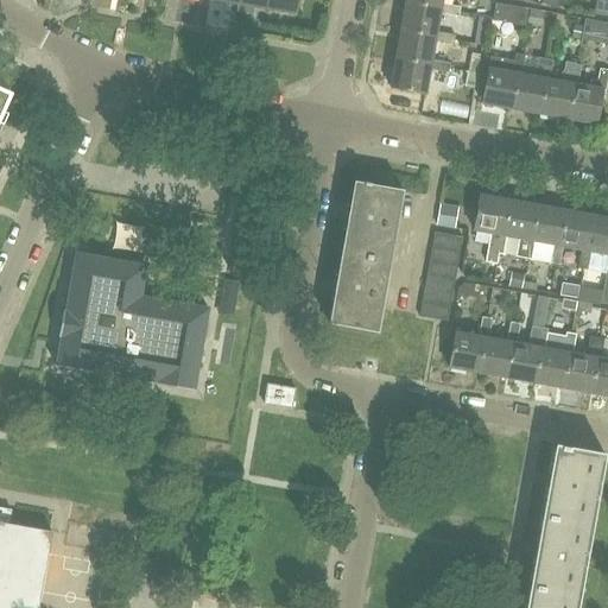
[(254,7),(266,10),(267,0),(239,0),(238,5),(236,12),(253,14),(254,7)]
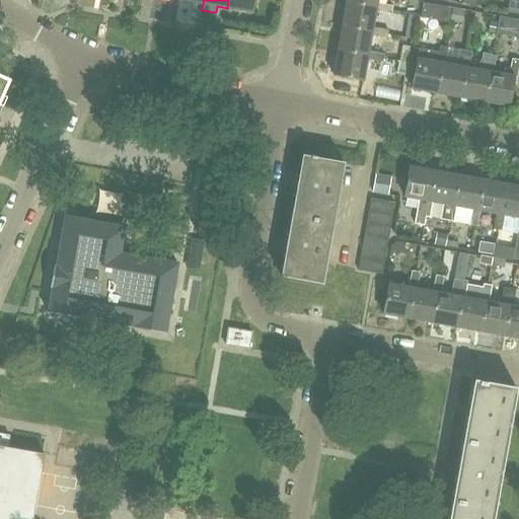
[(253,0),(228,0),(227,8),(252,13),(253,0)]
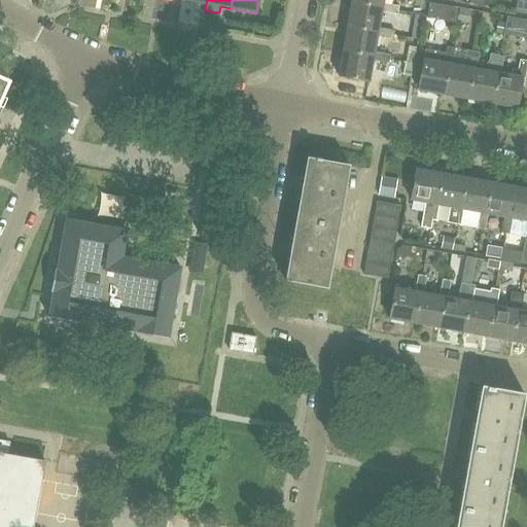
[(526,0),(519,0),(517,14),(526,15),(526,0)]
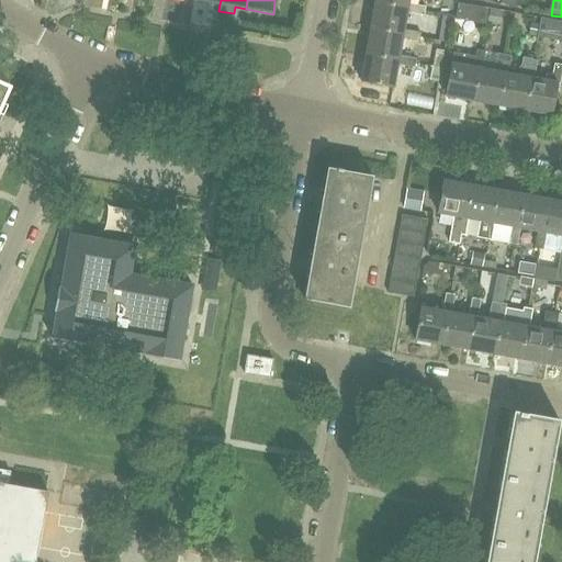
[(426,7),(408,3),(407,8),(374,2),(370,29),(403,34),(404,30),(407,12),(424,15),(426,7)]
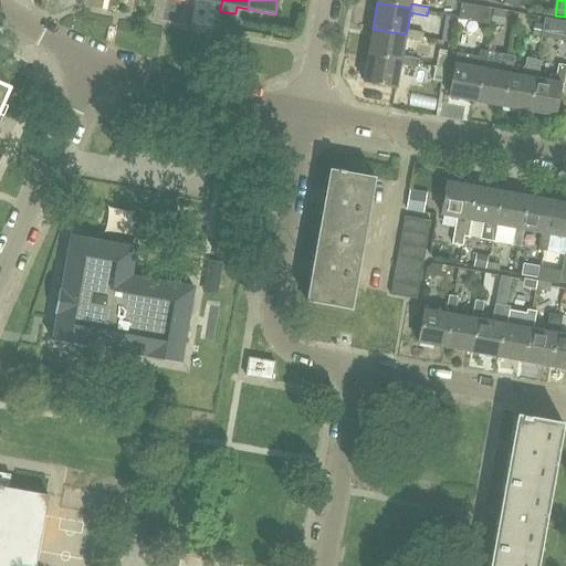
[(498,10),(493,9),(492,17),(491,22),(504,24),(506,11),(498,10)]
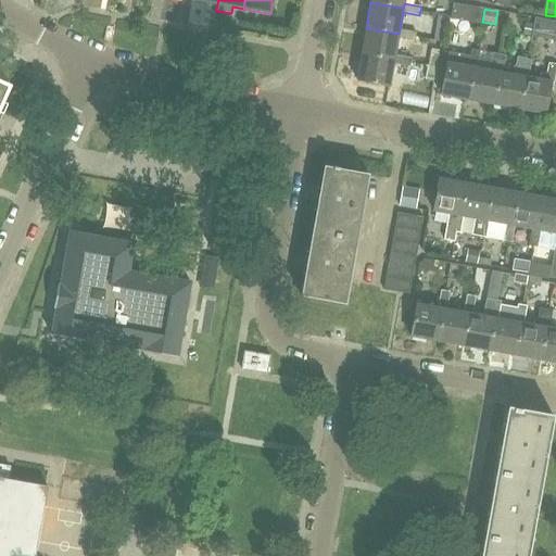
[(436,26),(446,28),(449,16),(438,14),(436,26)]
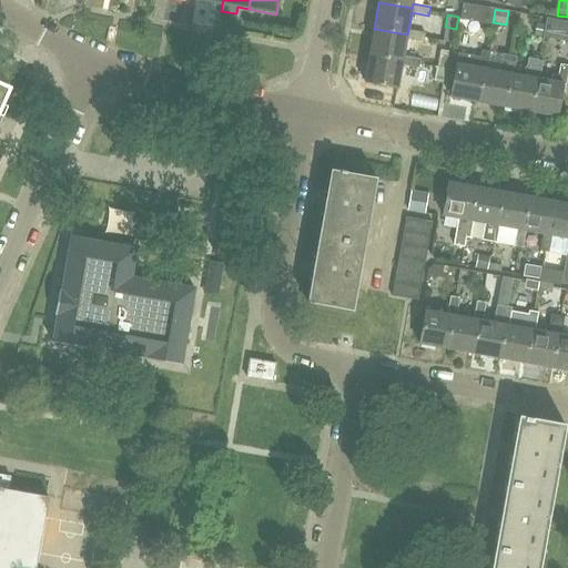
[(567,20),(547,17),(544,37),(567,40),(567,20)]
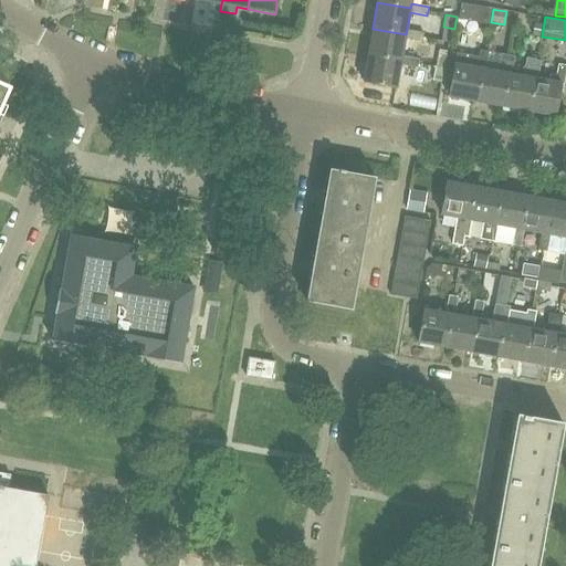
[(534,23),(532,34),(540,37),(542,24),(534,23)]
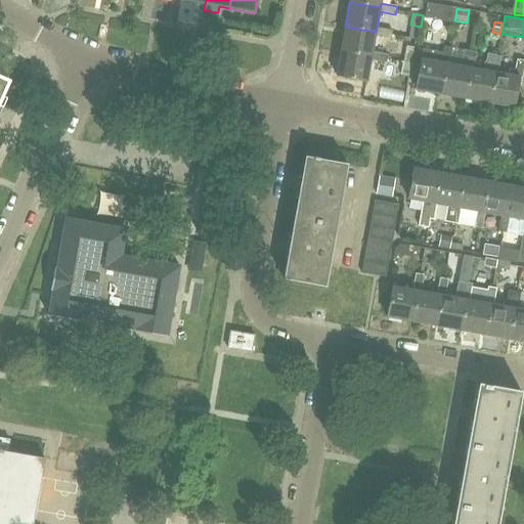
[(392,31),(377,28),(376,32),(345,27),(341,50),(372,55),(372,52),(375,36),(391,39),(392,31)]
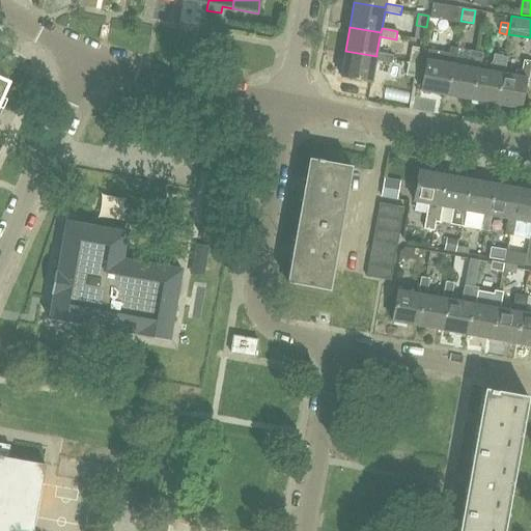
[(451,64),(455,65),(458,49),(450,48),(449,54),(428,50),(421,91),(446,95),(451,64)]
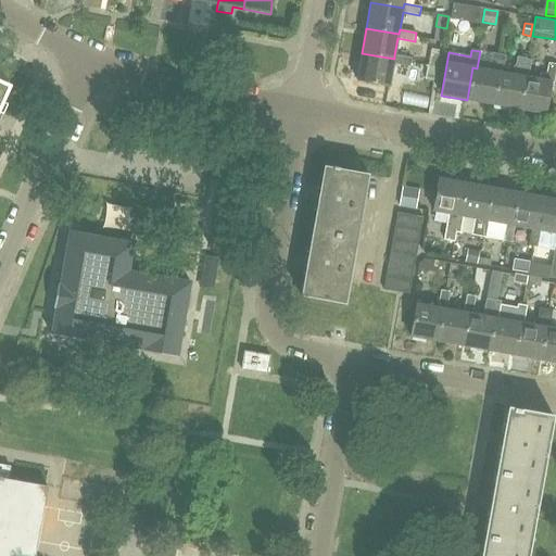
[(430,66),(439,67),(441,53),(433,52),(430,66)]
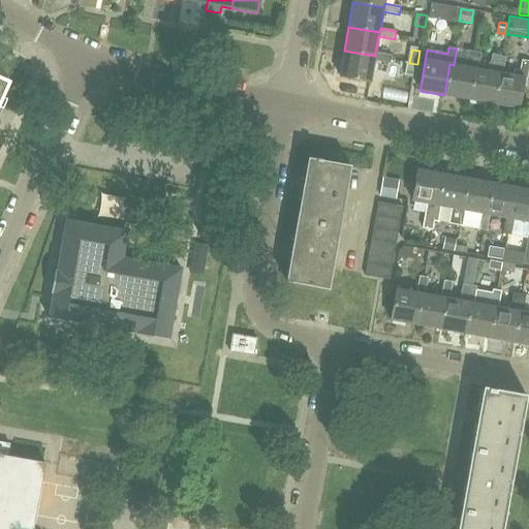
[(392,55),(375,53),(375,56),(344,51),(339,75),(370,82),(374,60),(391,63),(392,55)]
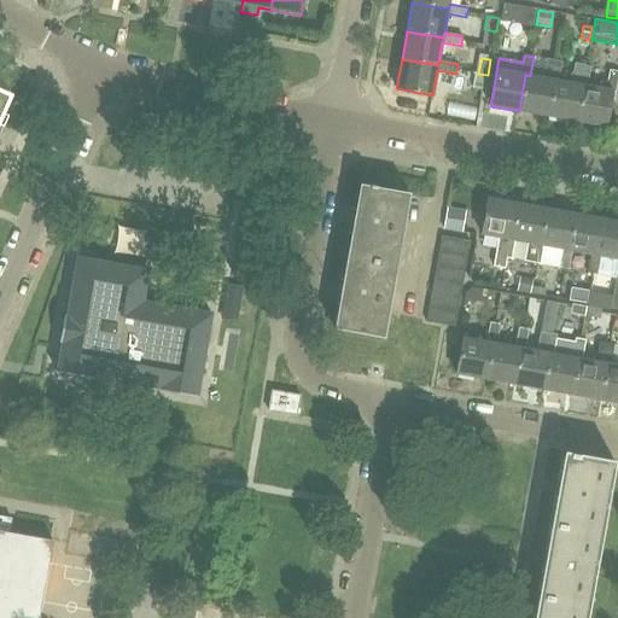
[(554,80),(559,81),(563,62),(543,59),(540,77),(530,76),(525,75),(519,111),(548,117),(554,80)]
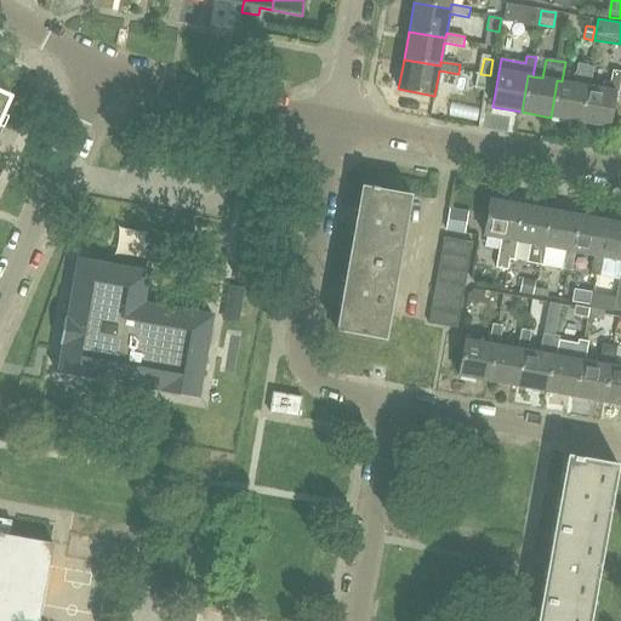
[(593,68),(588,67),(588,66),(579,64),(576,73),(573,77),(575,79),(575,84),(562,81),(557,80),(551,118),(579,123),(585,86),(590,86),(593,68)]
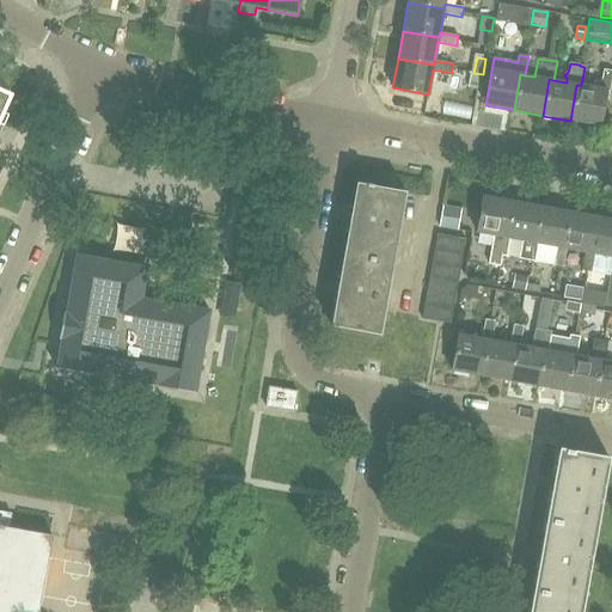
[(600,127),(606,91),(611,92),(611,71),(604,69),(601,81),(595,80),(594,87),(581,85),(576,85),(570,121),(600,127)]
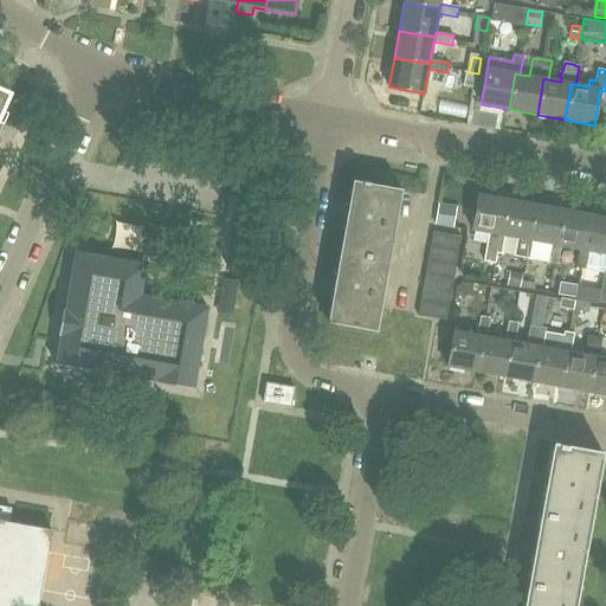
[(476,89),(478,73),(469,72),(466,86),(476,89)]
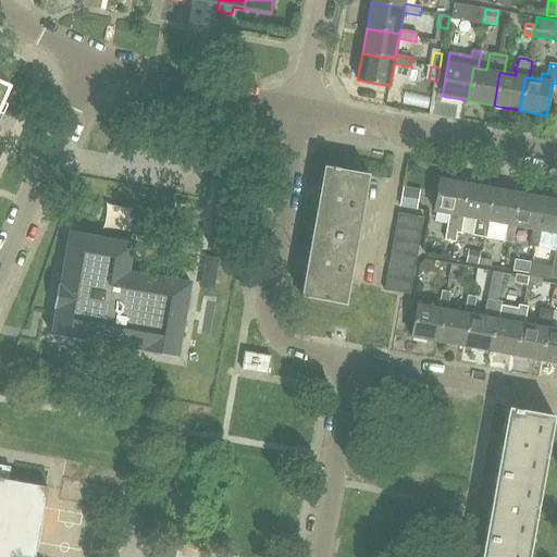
[(0,81),(0,113),(2,114),(3,114),(0,112),(0,106),(10,86),(0,81)]
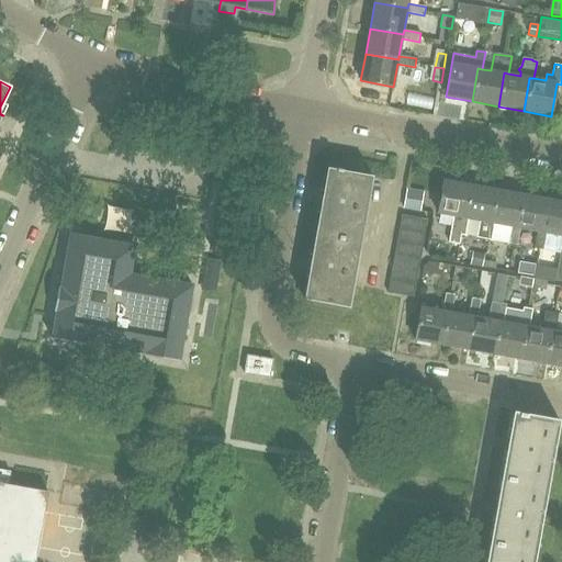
[(328,168),(316,233),(361,242),(373,176),(328,168)]
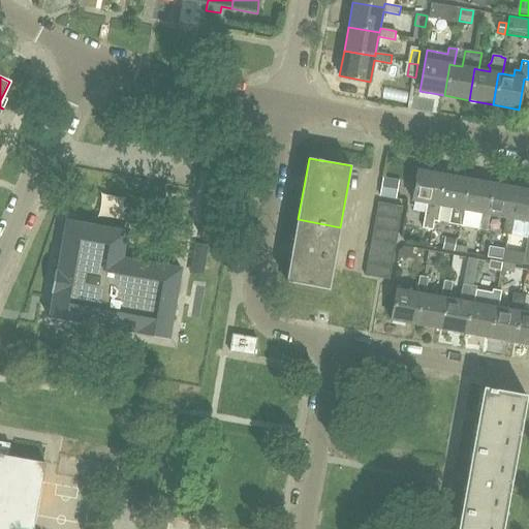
[(437,205),(443,174),(418,169),(412,199),(429,203),(424,228),(433,229),(434,221),(438,221),(441,206),(437,205)]
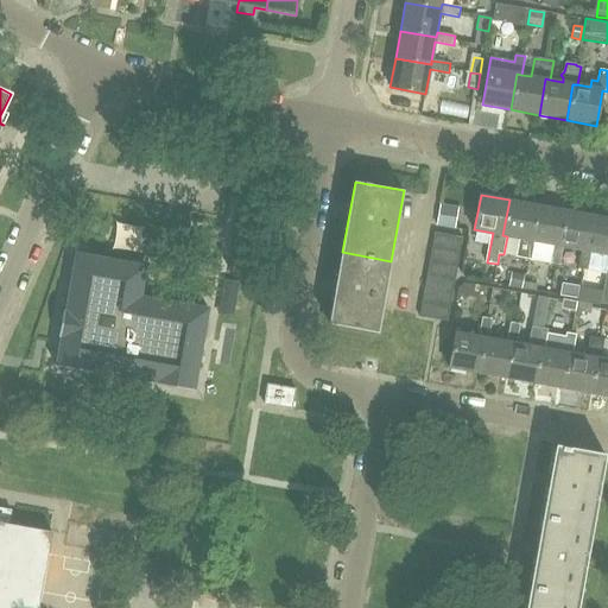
[(531,240),(538,206),(510,200),(502,235),(507,236),(519,238),(515,257),(532,260),(536,241),(531,240)]
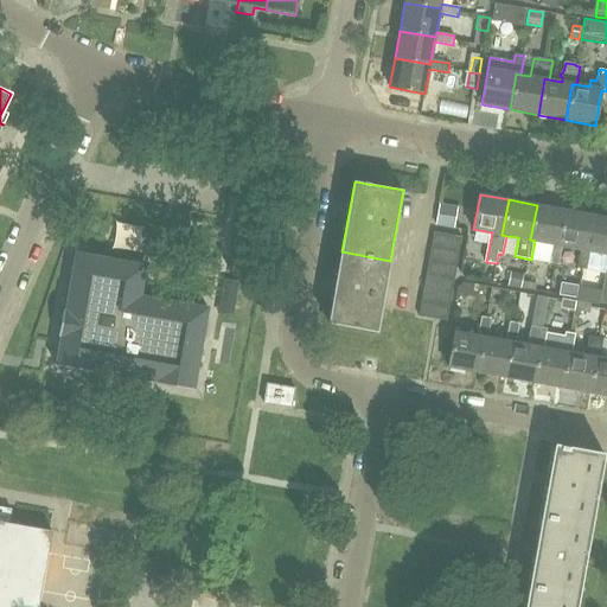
[(558,246),(564,210),(537,205),(530,240),(535,241),(554,244),(550,263),(560,264),(563,247),(558,246)]
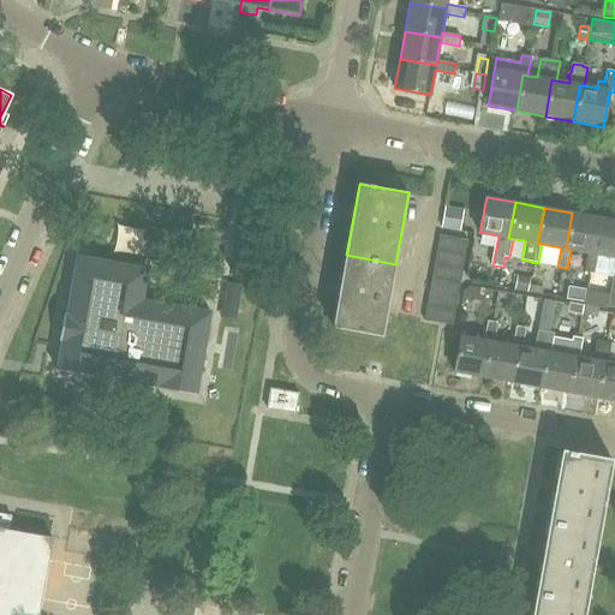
[(461,231),(465,213),(446,209),(442,227),(461,231)]
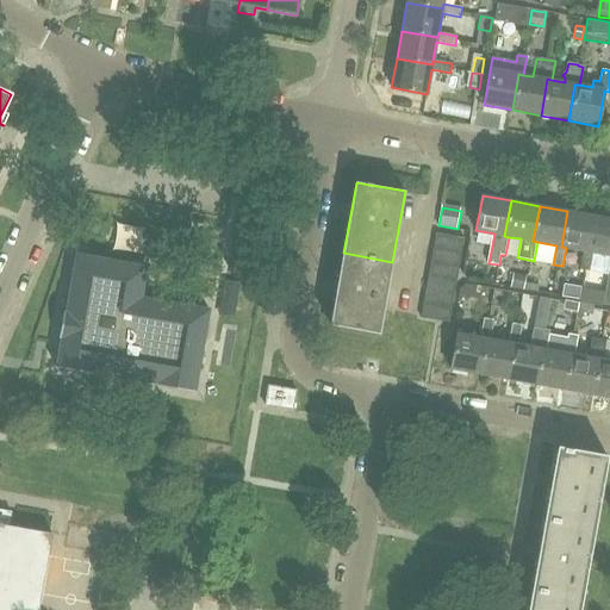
[(589,251),(596,217),(567,211),(561,247),(566,248),(584,250),(580,269),(590,272),(593,253),(589,251)]
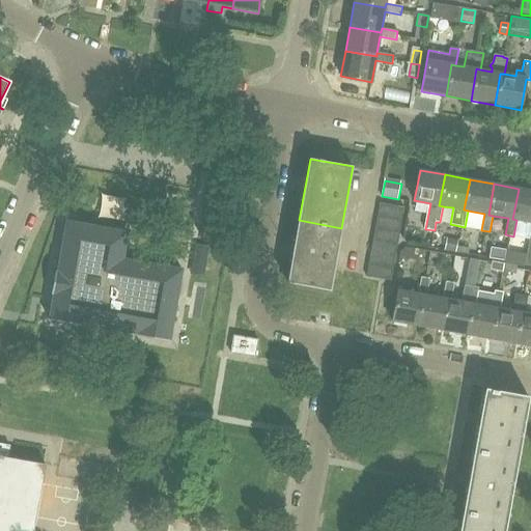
[(530,231),(525,266),(530,266),(530,190),(519,189),(512,219),(516,220),(530,222),(530,231)]
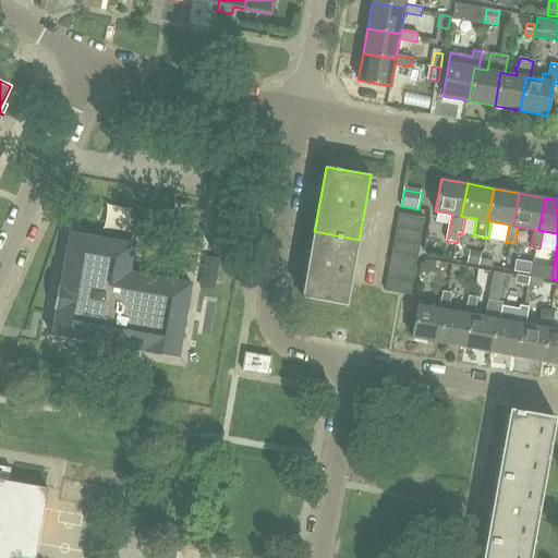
[(396,227),(422,231),(424,218),(398,213),(396,227)]
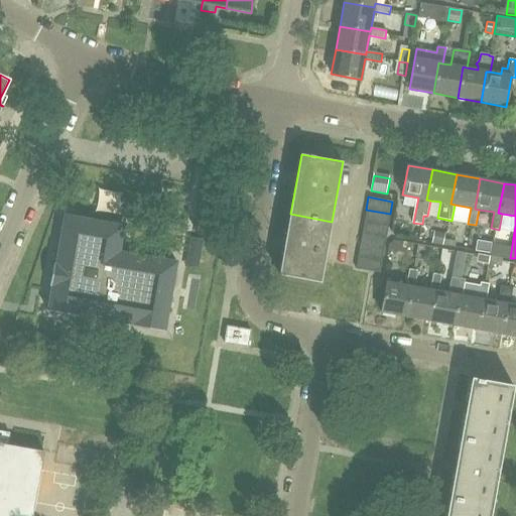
[(388,225),(390,214),(366,210),(364,221),(388,225)]
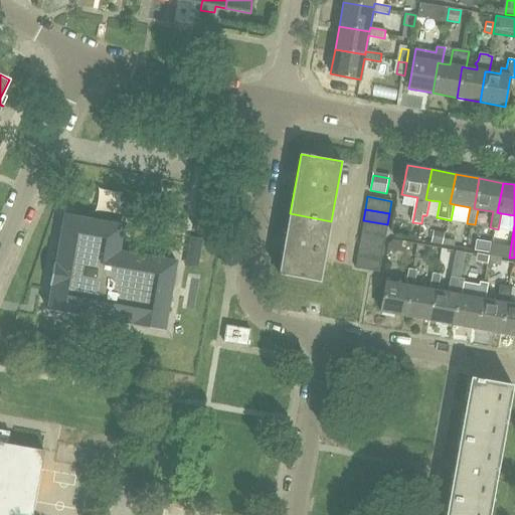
[(290,213),(279,274),(320,281),(331,221),(290,213)]
